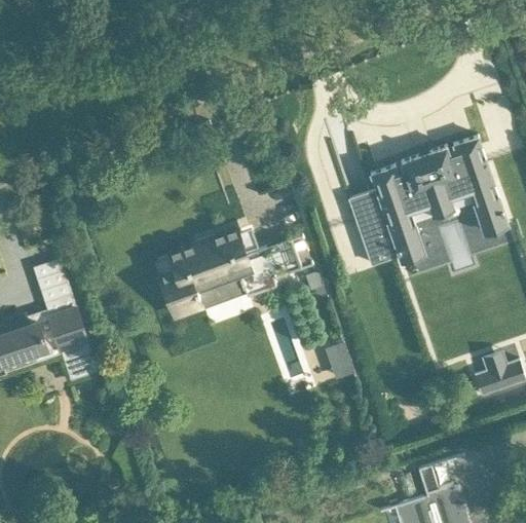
[(425,255),(411,213),(470,192),(484,234),(509,226),(478,137),(453,145),(454,148),(448,151),(447,146),(429,152),(418,156),(401,161),(403,165),(396,169),(396,164),(370,174),(376,190),(349,199),(371,264),(398,255),(401,263),(425,255)]
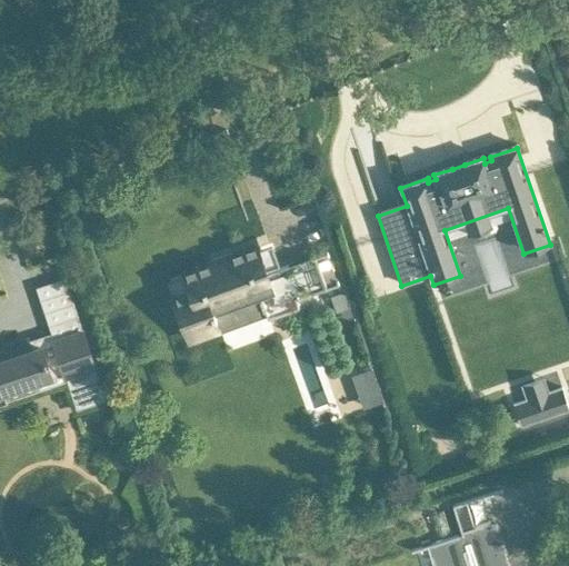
[(296,303),(327,291),(339,286),(327,255),(315,260),(266,278),(255,249),(182,275),(190,293),(172,298),(189,341),(219,330),(213,313),(259,296),(268,321),(298,310),(296,303)]
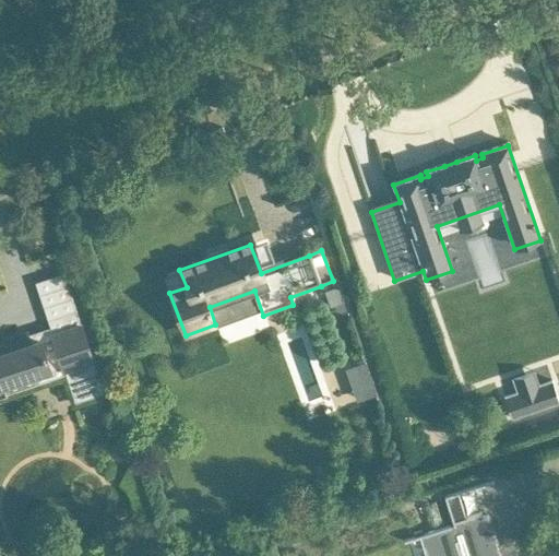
[(340,287),(323,293),(330,309),(345,304),(340,287)]
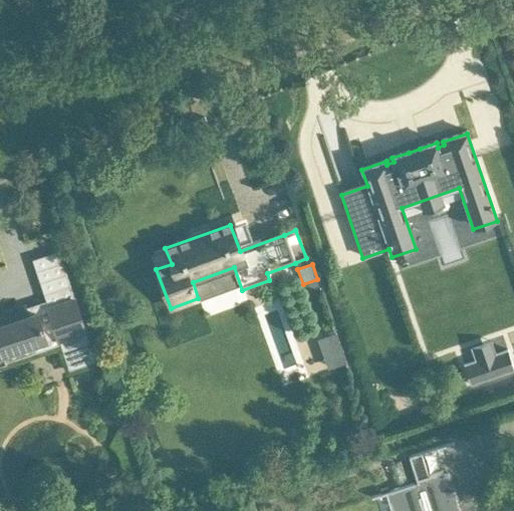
[(241,287),(200,301),(205,317),(246,303),(241,287)]
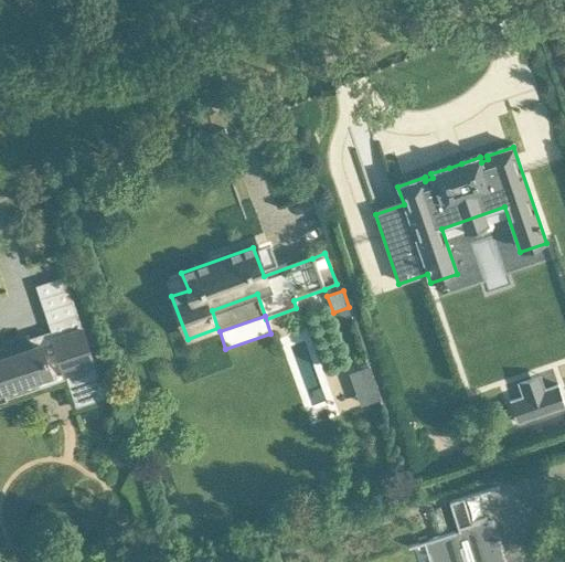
[(0,348),(0,404),(7,402),(3,392),(51,375),(50,372),(62,368),(76,409),(104,399),(94,369),(95,369),(83,330),(53,340),(53,341),(31,349),(28,339),(0,348)]
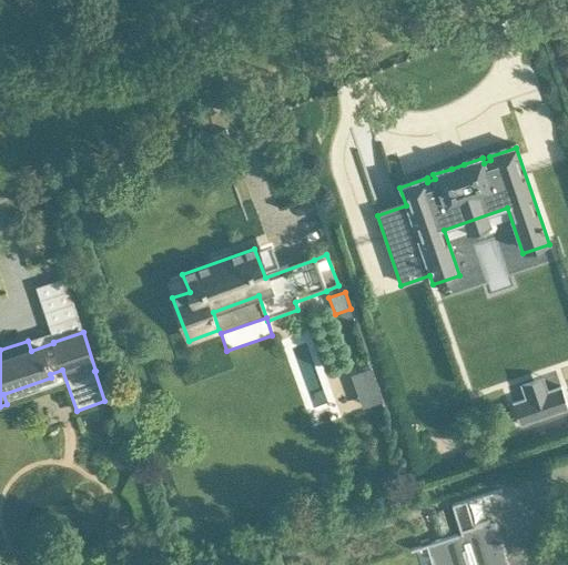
[(567,410),(560,390),(515,405),(521,426),(567,410)]
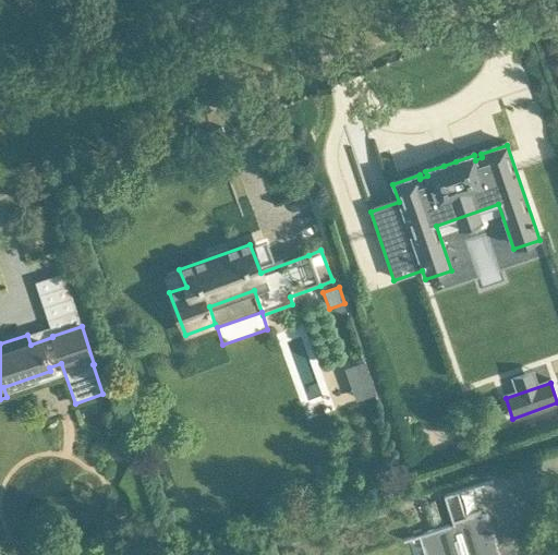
[(498,554),(485,513),(481,515),(481,514),(464,519),(457,495),(473,491),(480,489),(493,484),(492,483),(444,498),(451,523),(452,527),(422,535),(423,538),(427,554),(498,554)]
